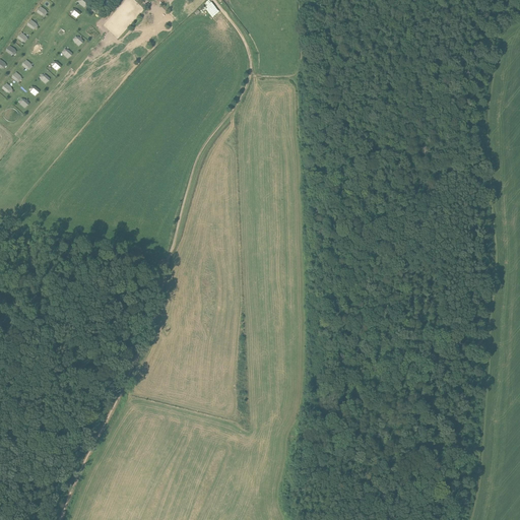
[(37,12),(45,16),(49,10),(41,5),(37,12)]
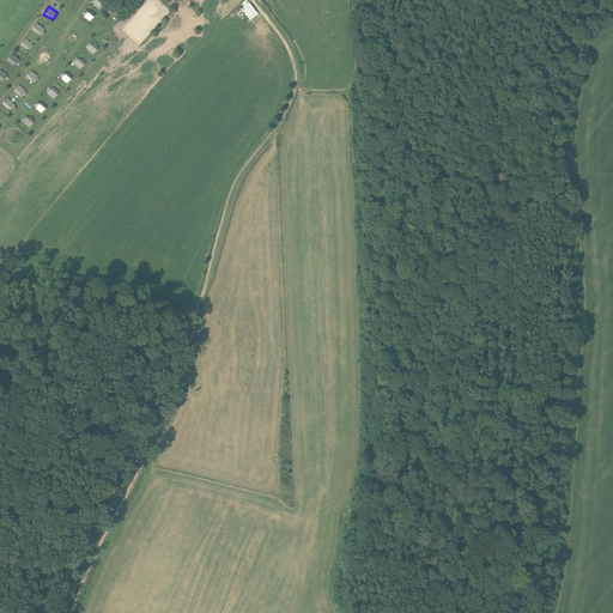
[(91,22),(95,16),(86,10),(83,14),(91,22)]
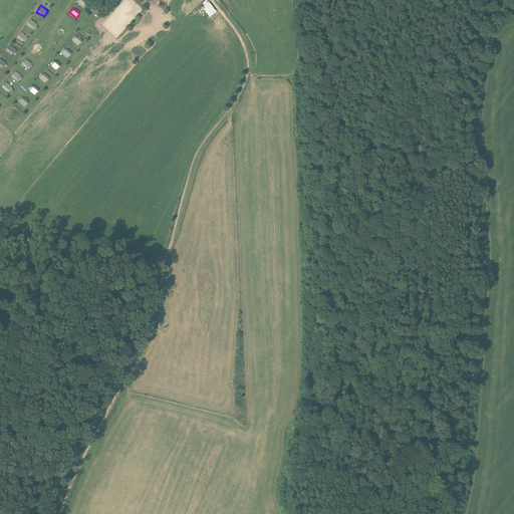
[(27,24),(35,29),(38,23),(31,19),(27,24)]
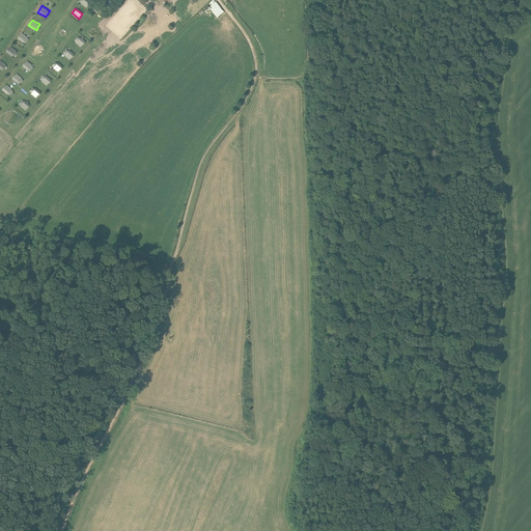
[(18,40),(28,43),(29,35),(20,33),(18,40)]
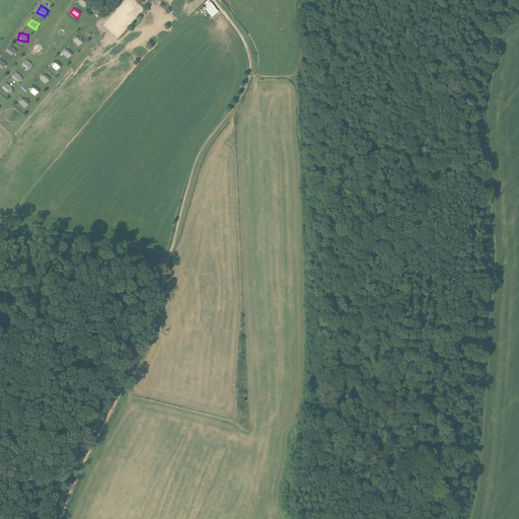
[(73,40),(80,46),(84,40),(80,36),(79,38),(76,35),(73,40)]
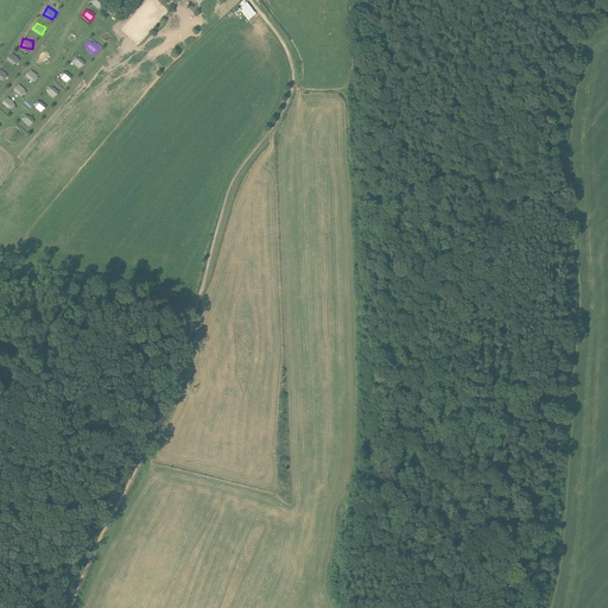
[(11,52),(7,59),(17,65),(21,58),(11,52)]
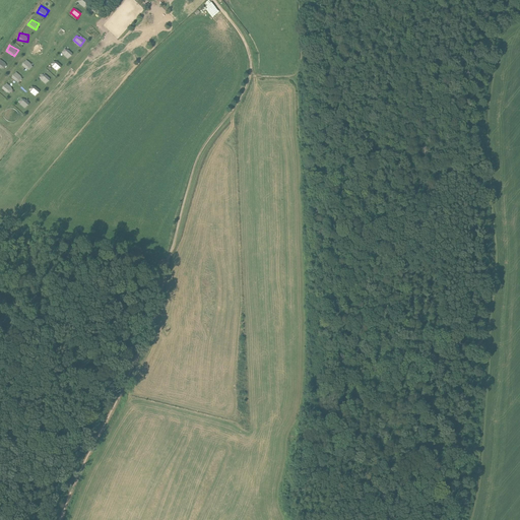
[(69,58),(73,53),(67,47),(62,52),(69,58)]
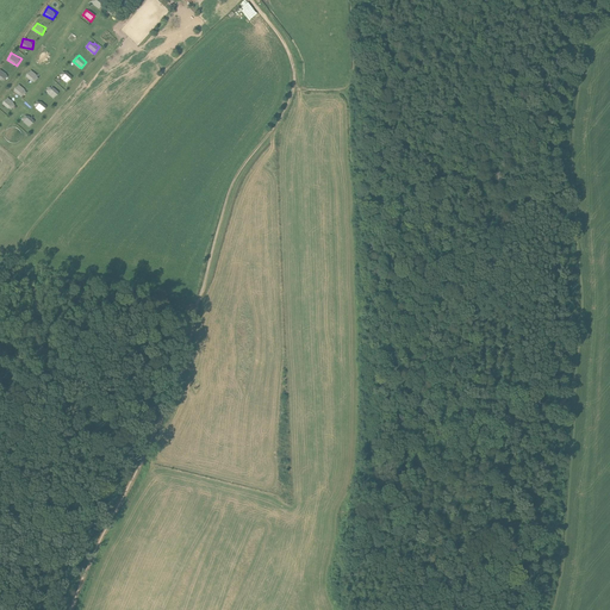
[(26,75),(35,82),(41,76),(31,69),(26,75)]
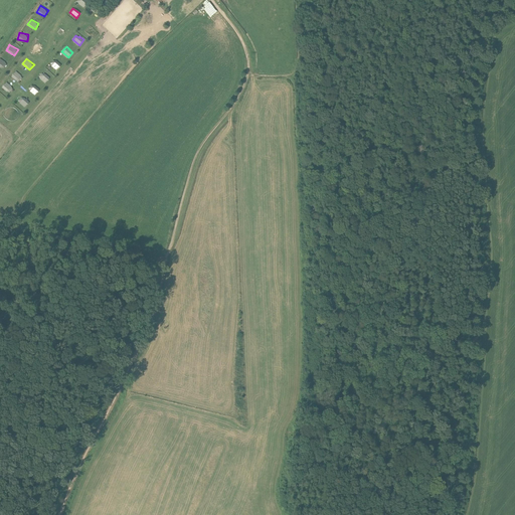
[(61,64),(57,60),(56,61),(53,59),(50,63),(57,69),(61,64)]
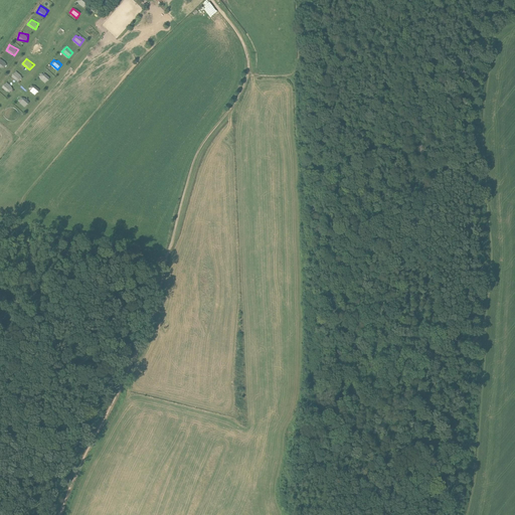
[(12,76),(19,81),(23,76),(16,70),(12,76)]
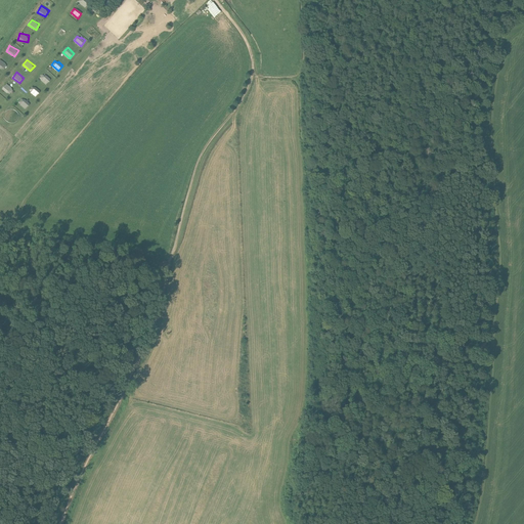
[(44,74),(40,79),(47,84),(51,79),(46,75),(46,76),(44,74)]
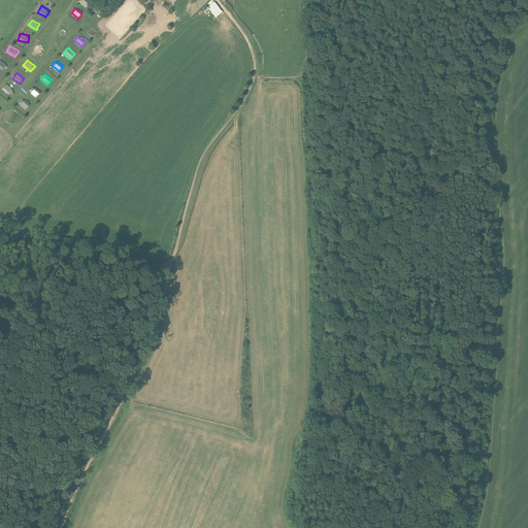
[(6,84),(2,90),(10,95),(14,90),(6,84)]
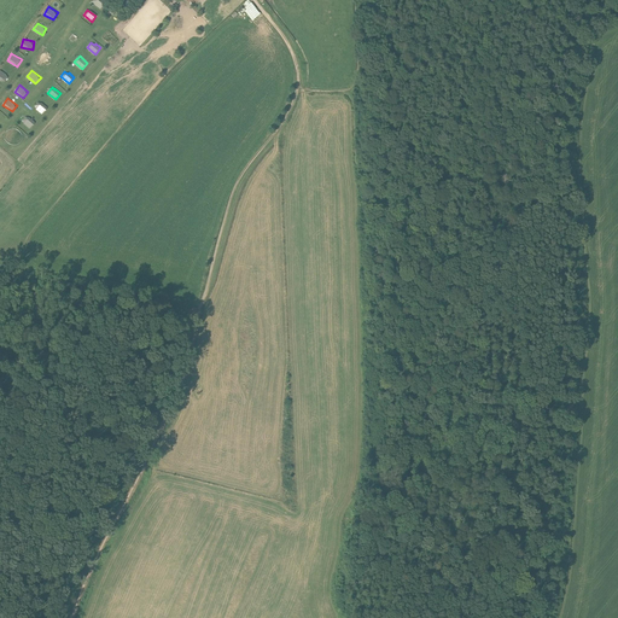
[(34,108),(44,114),(48,108),(40,100),(34,108)]
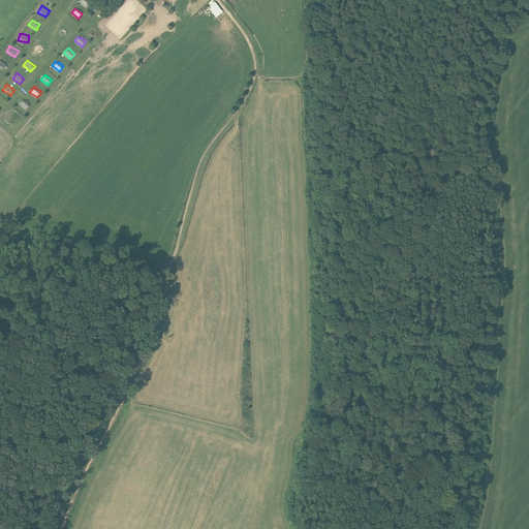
[(24,98),(19,103),(26,110),(30,104),(24,98)]
